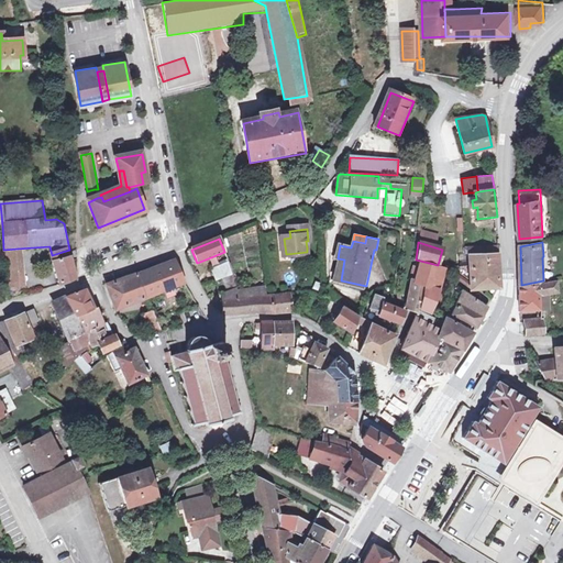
[(498,255),(498,245),(464,247),(465,258),(468,257),(498,255)]
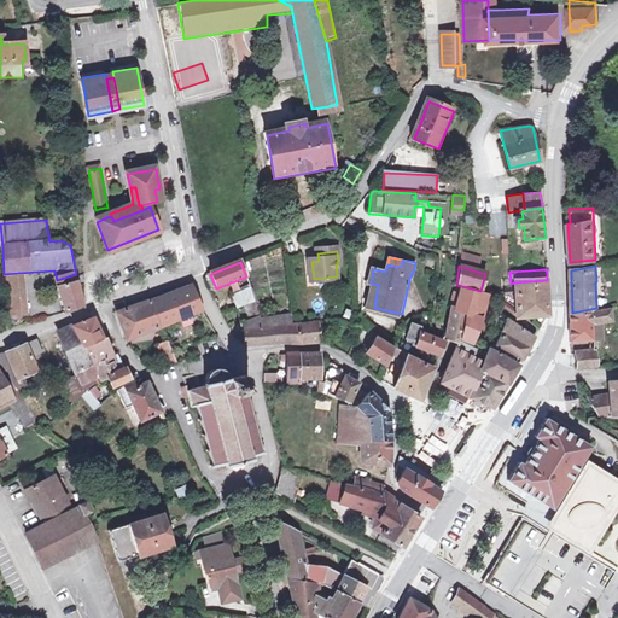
[(19,273),(4,274),(7,314),(24,313),(19,273)]
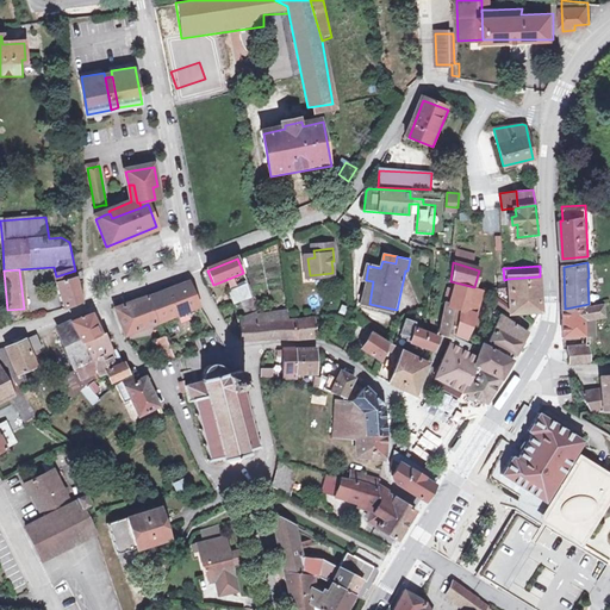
[(75,271),(56,277),(64,311),(81,304),(75,271)]
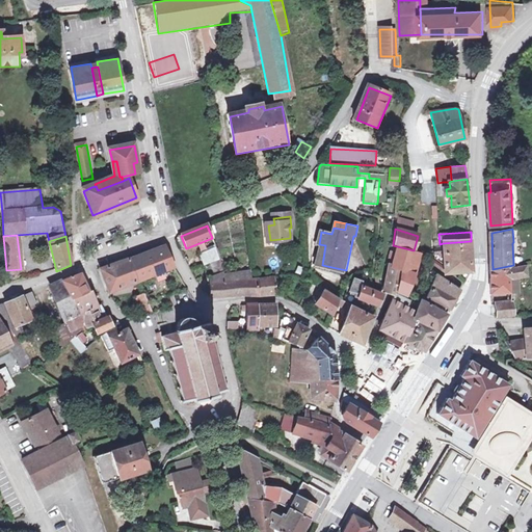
[(473,267),(471,241),(443,243),(446,276),(459,275),(458,268),(473,267)]
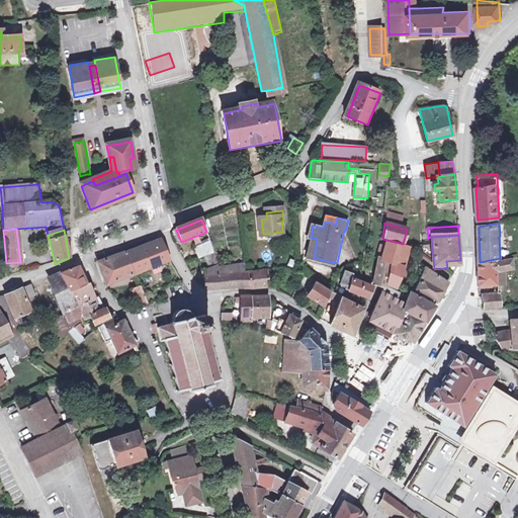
[(160,242),(124,254),(134,276),(168,263),(160,242)]
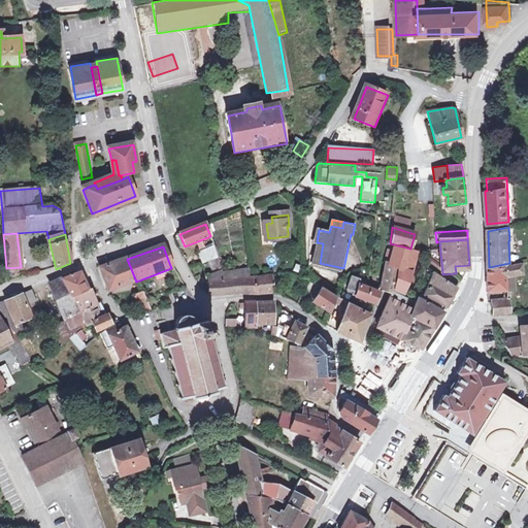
[(388,262),(400,266),(404,250),(393,248),(388,262)]
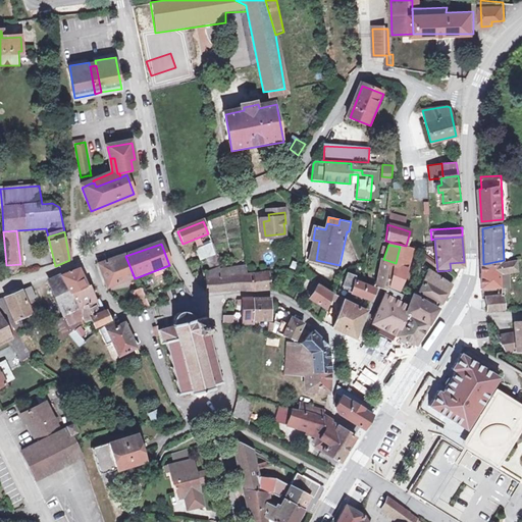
[(200,262),(207,260),(215,256),(212,246),(196,252),(200,262)]
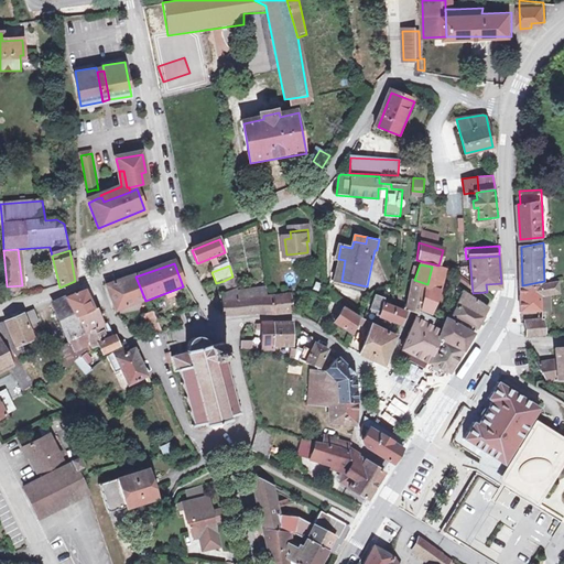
[(432,267),(427,284),(437,289),(427,312),(431,313),(449,271),(432,267)]
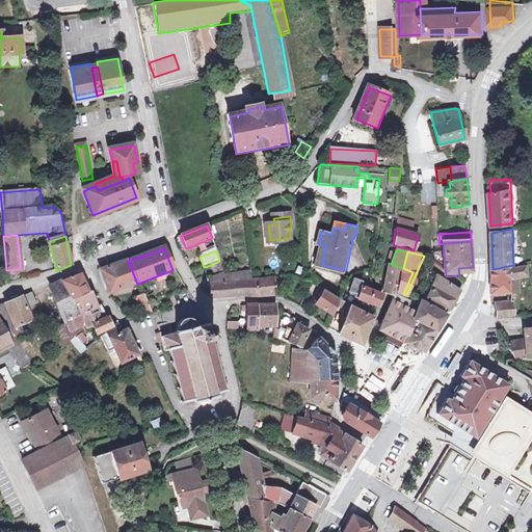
[(137,284),(128,261),(127,259),(99,269),(109,294),(137,284)]
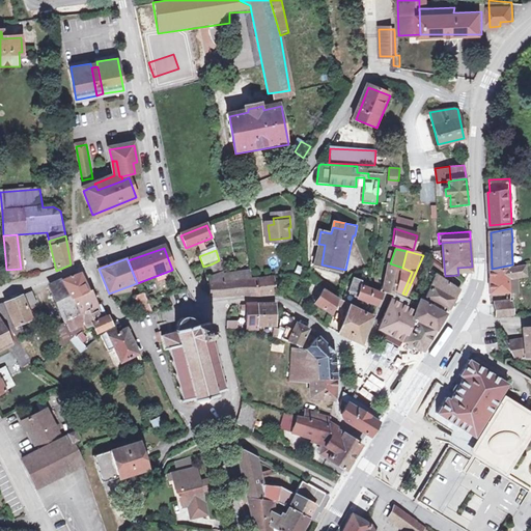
[(223,272),(219,260),(211,264),(214,275),(223,272)]
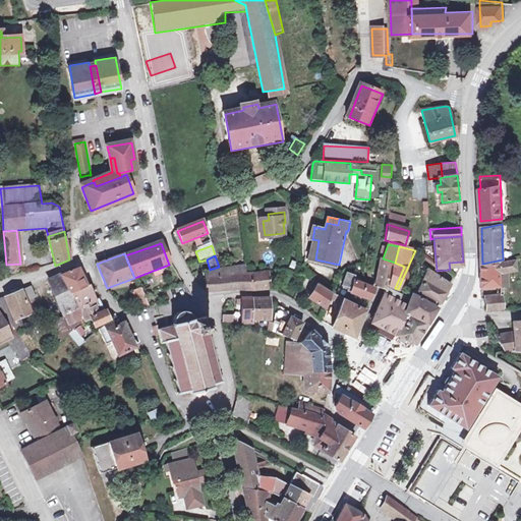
[(500,271),(508,270),(518,269),(517,257),(503,259),(482,264),(482,287),(501,286),(500,271)]
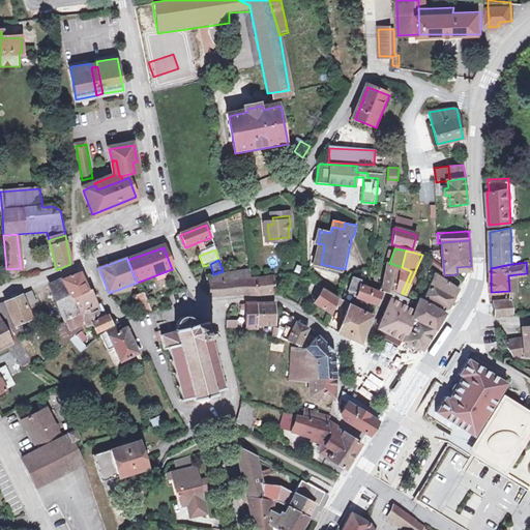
[(385,277),(393,280),(402,267),(389,263),(386,269),(385,277)]
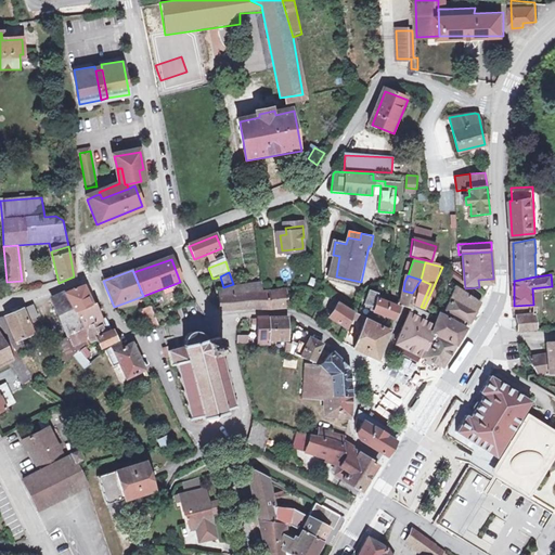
[(412,302),(421,307),(430,284),(421,280),(412,293),(412,302)]
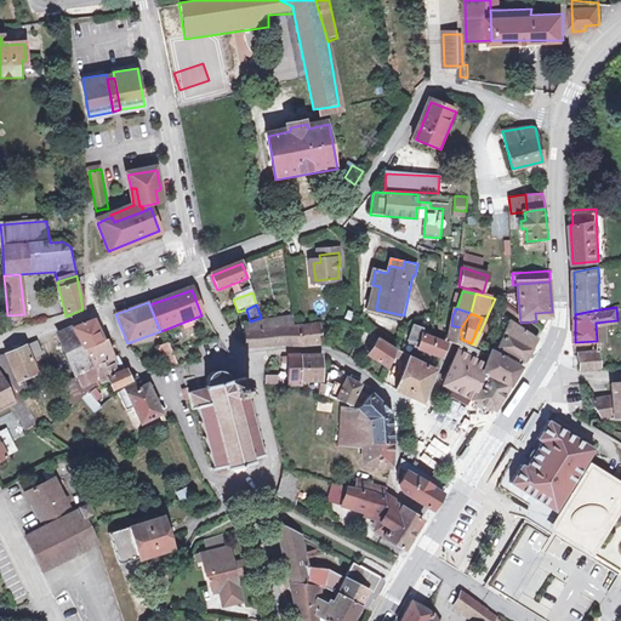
[(102,319),(95,323),(103,342),(108,340),(110,339),(102,319)]
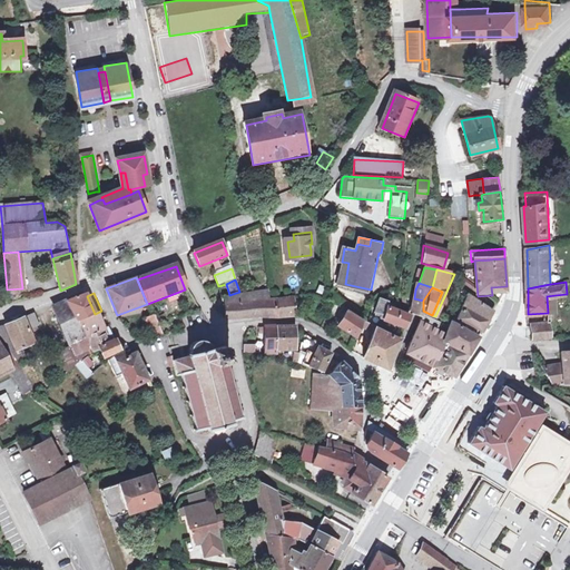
[(226,298),(225,308),(243,306),(242,297),(241,294),(226,298)]
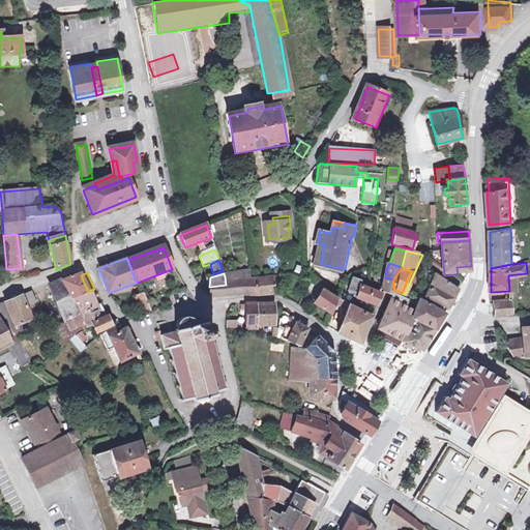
[(509,300),(512,300),(513,300),(514,291),(519,291),(517,274),(508,275),(509,291),(509,300)]
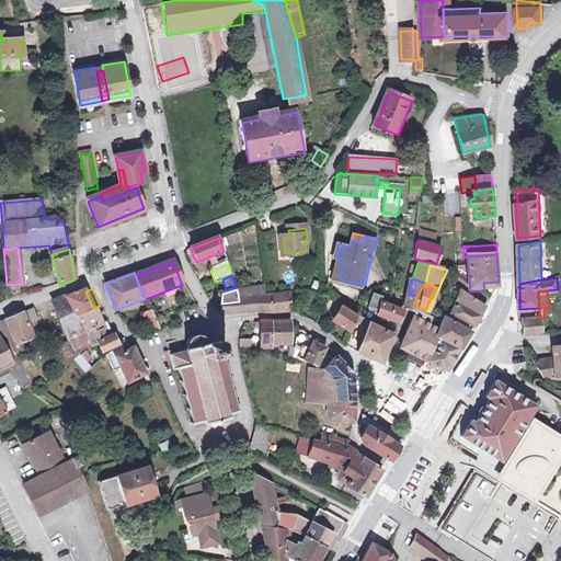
[(68,298),(78,317),(93,309),(86,292),(68,298)]
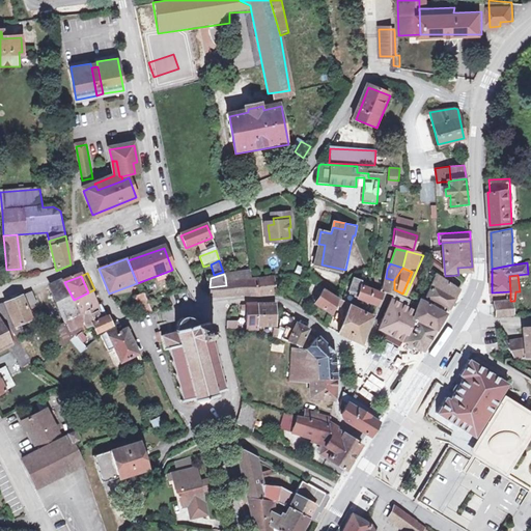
[(226,285),(210,287),(208,300),(235,296),(256,296),(257,279),(240,281),(239,276),(225,277),(226,285)]
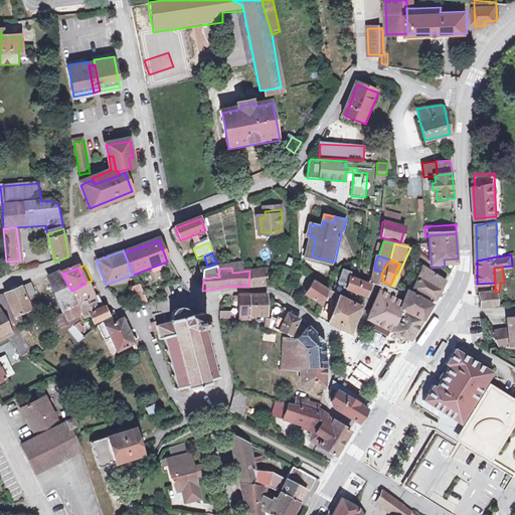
[(266,270),(249,271),(248,287),(258,287),(266,287),(266,270)]
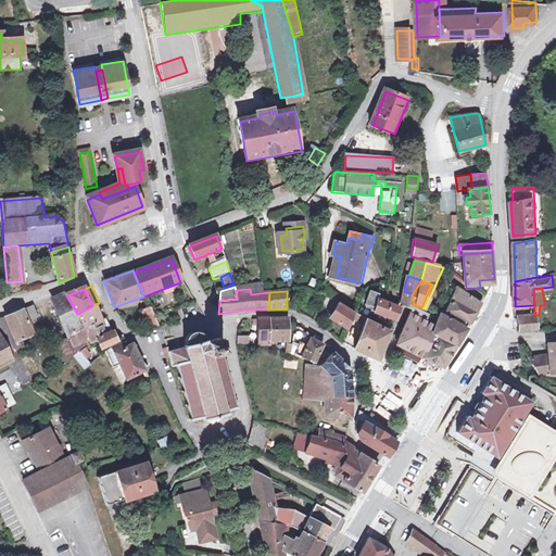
[(383,300),(383,295),(375,291),(369,303),(374,305),(373,308),(394,319),(399,307),(390,303),(383,300)]
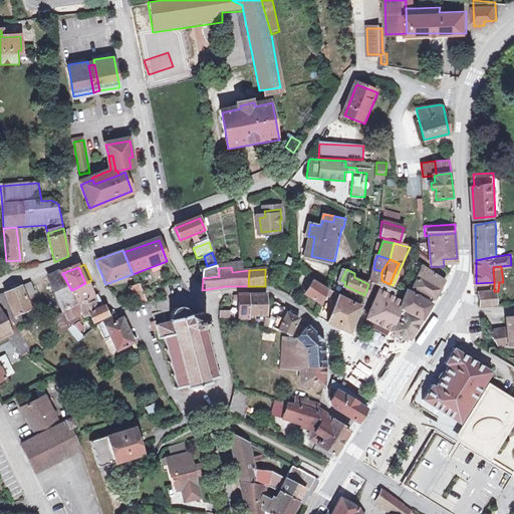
[(381,271),(373,269),(370,282),(380,286),(381,283),(380,283),(380,282),(381,280),(381,271)]
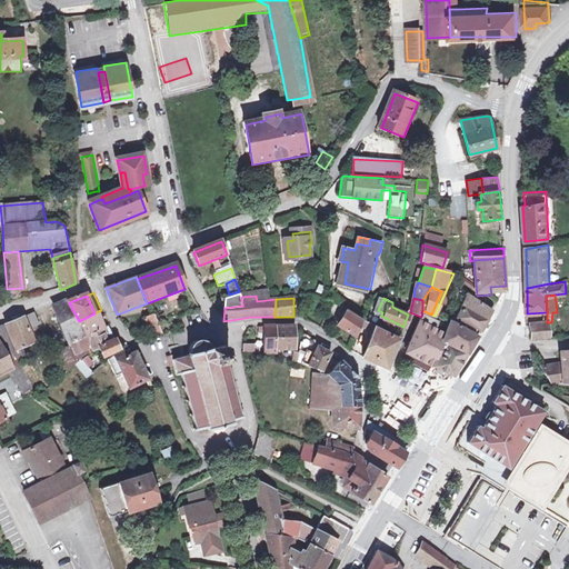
[(465,298),(455,319),(469,326),(480,331),(491,312),(465,298)]
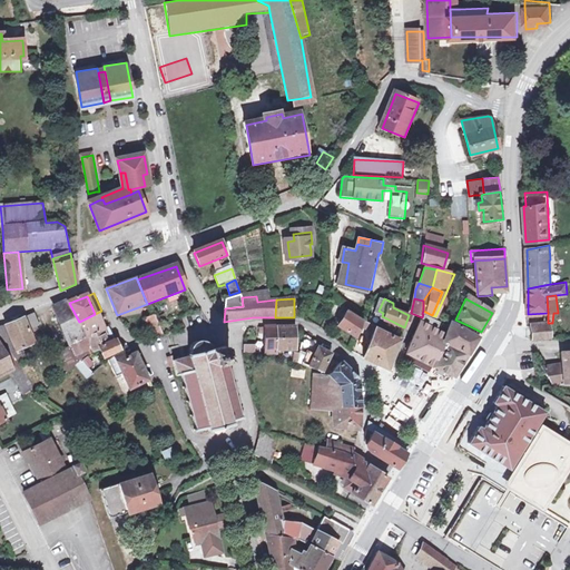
[(78,364),(85,361),(96,355),(95,352),(87,338),(79,322),(69,303),(69,302),(57,307),(62,327),(78,364)]
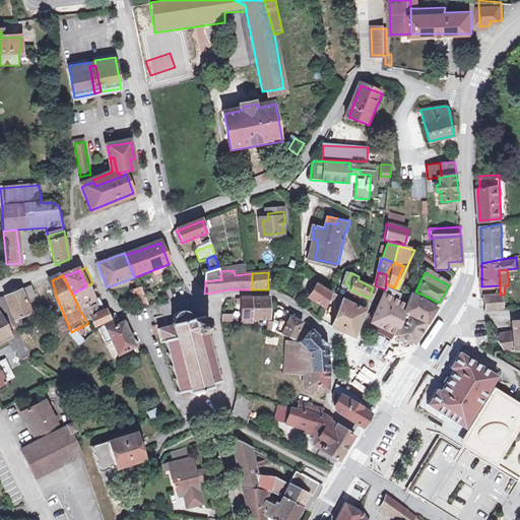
[(89,291),(92,289),(90,284),(86,286),(72,294),(79,309),(93,301),(89,291)]
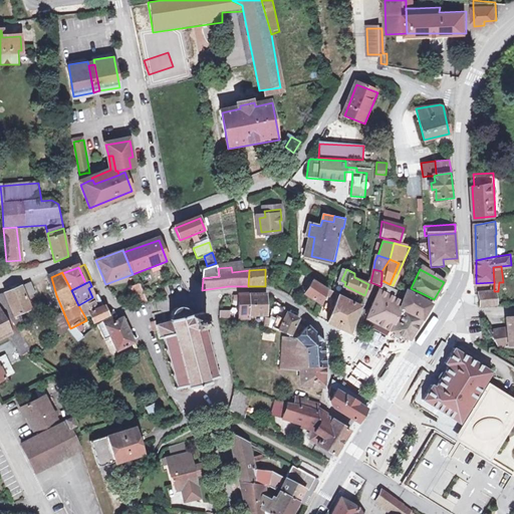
[(321,303),(325,294),(327,291),(313,281),(304,294),(321,303)]
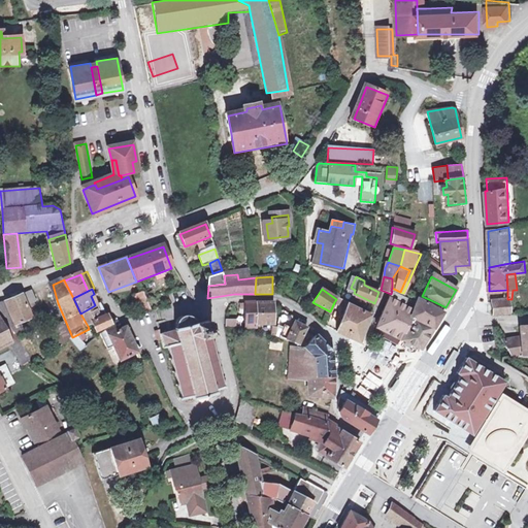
[(377,327),(402,340),(411,316),(409,315),(415,300),(414,300),(391,290),(391,291),(392,291),(391,294),(377,327)]
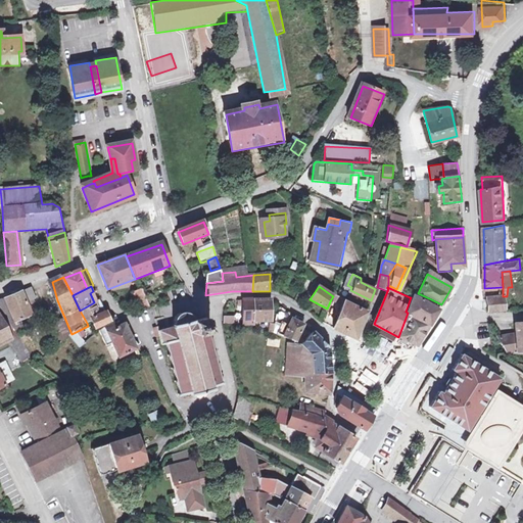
[(0,300),(0,310),(9,325),(30,316),(26,306),(36,301),(31,289),(4,300),(0,300)]
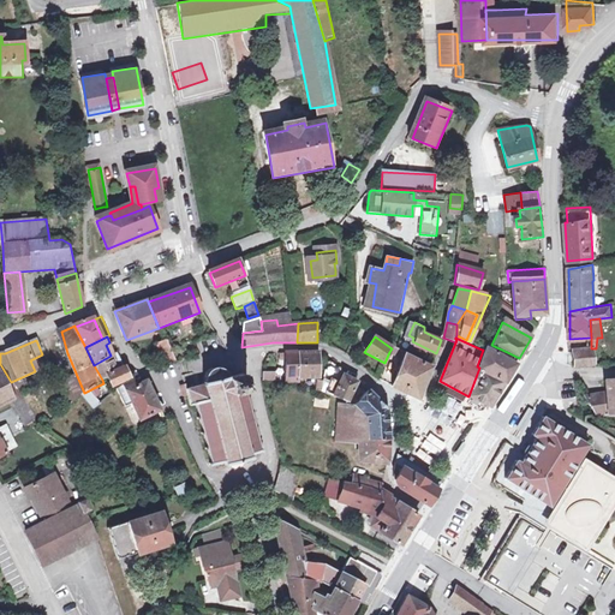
[(174,366),(165,344),(155,347),(165,370),(174,366)]
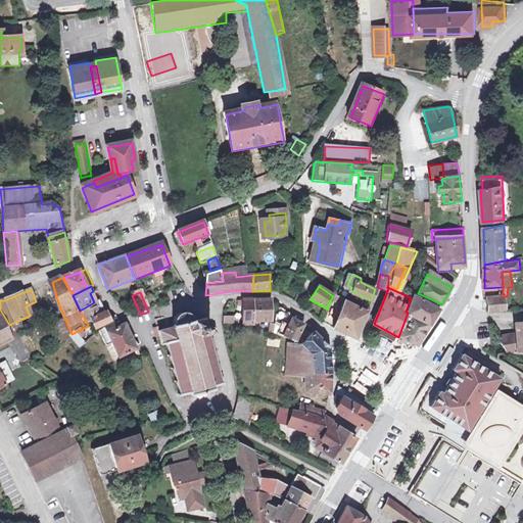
[(429,325),(437,311),(428,305),(431,299),(418,293),(417,295),(415,295),(415,296),(414,298),(411,297),(406,312),(408,313),(429,325)]
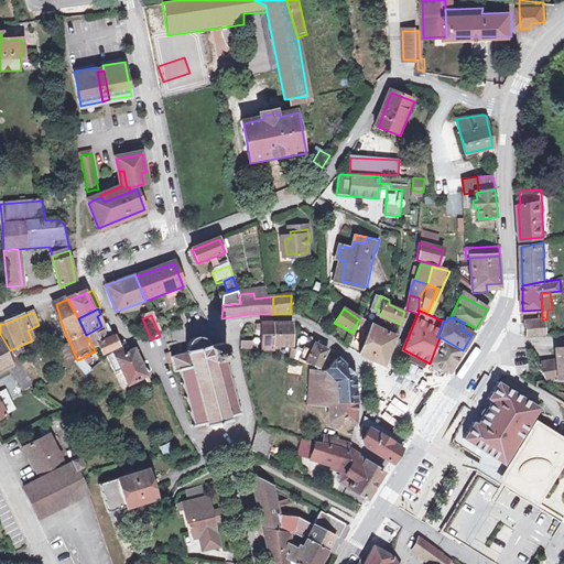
[(371,328),(372,325),(373,323),(359,317),(359,320),(357,323),(371,328)]
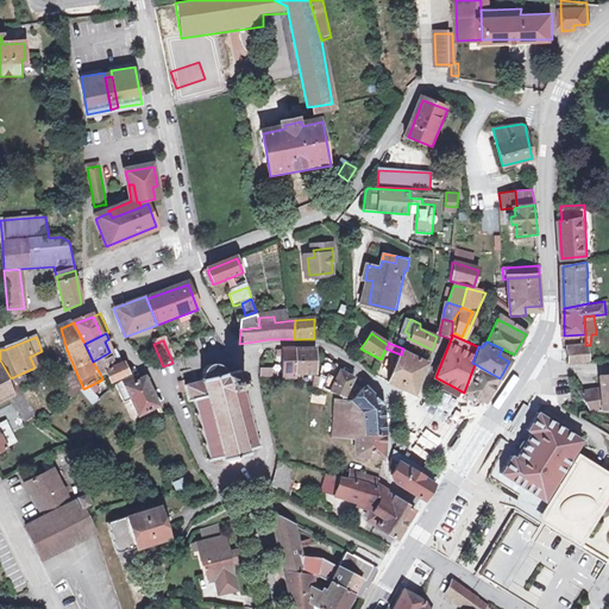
[(592,358),(589,345),(585,345),(569,346),(571,360),(592,358)]
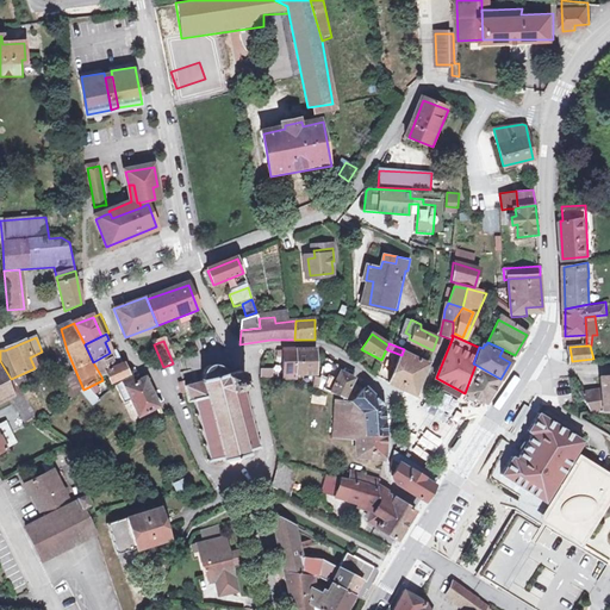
[(293,350),(294,378),(302,378),(302,373),(313,372),(313,349),(293,350)]
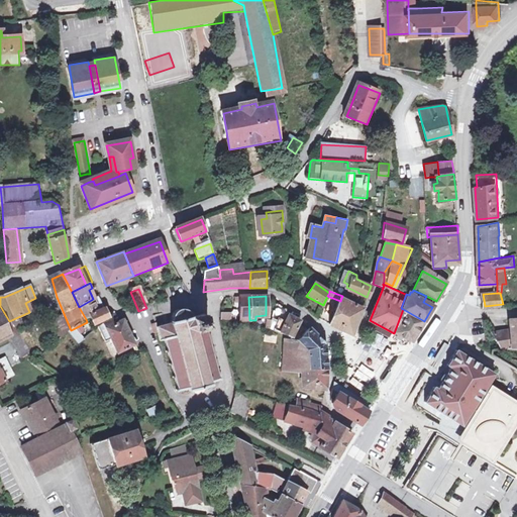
[(97,298),(93,299),(100,311),(105,309),(98,297),(97,298)]
